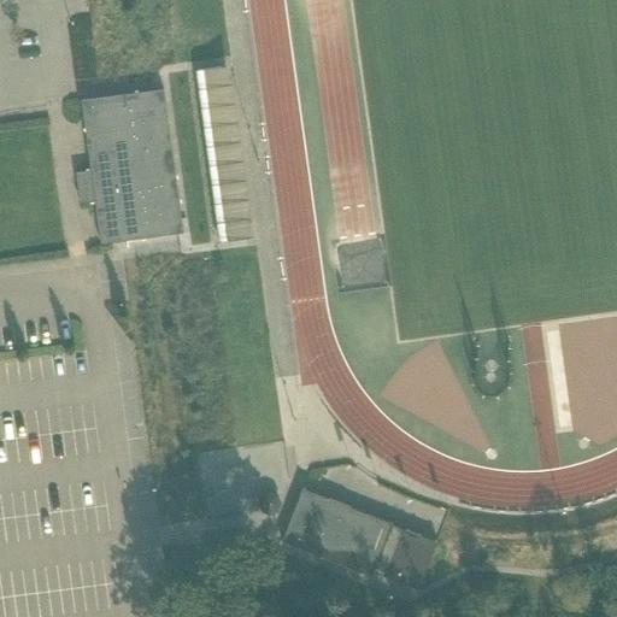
[(204,137),(234,133),(222,66),(193,71),(204,137)]
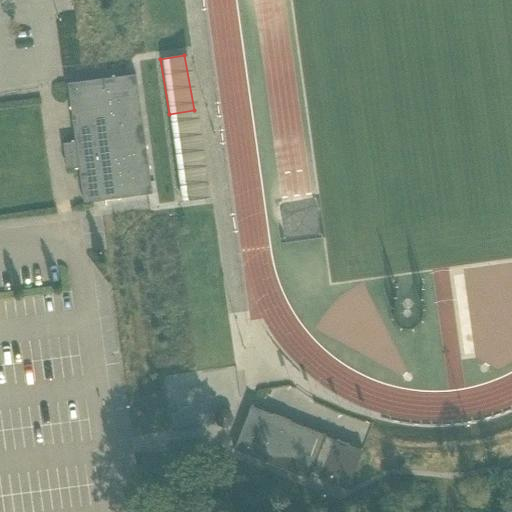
[(140,109),(139,98),(136,75),(98,80),(67,84),(71,119),(75,142),(62,144),(66,169),(78,168),(83,203),(132,197),(152,194),(147,157),(140,109)]
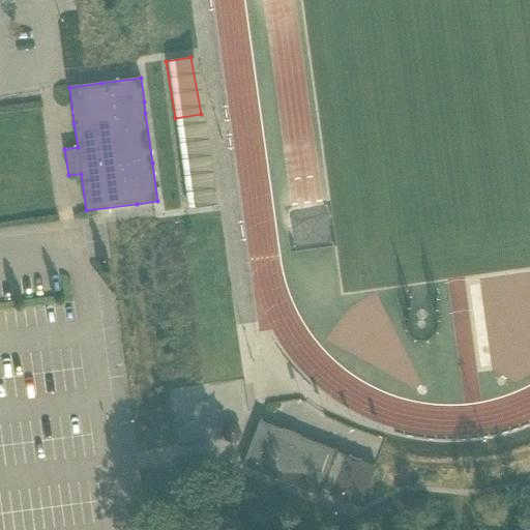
[(176,135),(187,207),(213,203),(203,130),(176,135)]
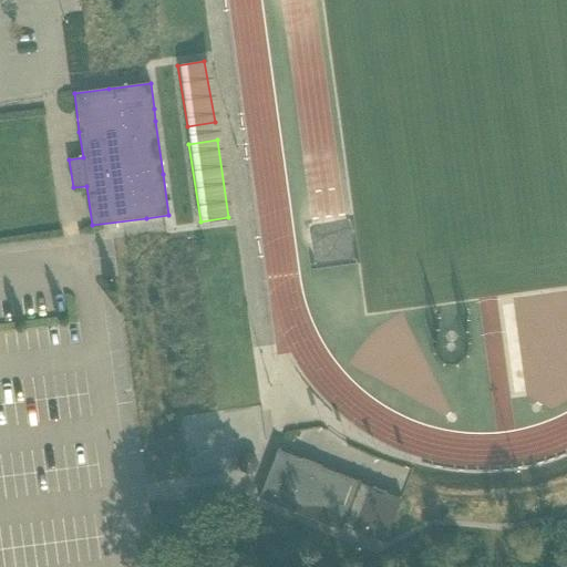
[(360,483),(360,482),(358,481),(357,482),(321,467),(321,466),(301,457),(300,460),(280,451),(280,450),(278,449),(258,498),(341,531),(342,526),(383,543),(401,497),(399,496),(398,498),(385,493),(387,492),(383,491),(383,492),(374,488),(375,487),(372,486),(372,487),(360,483)]
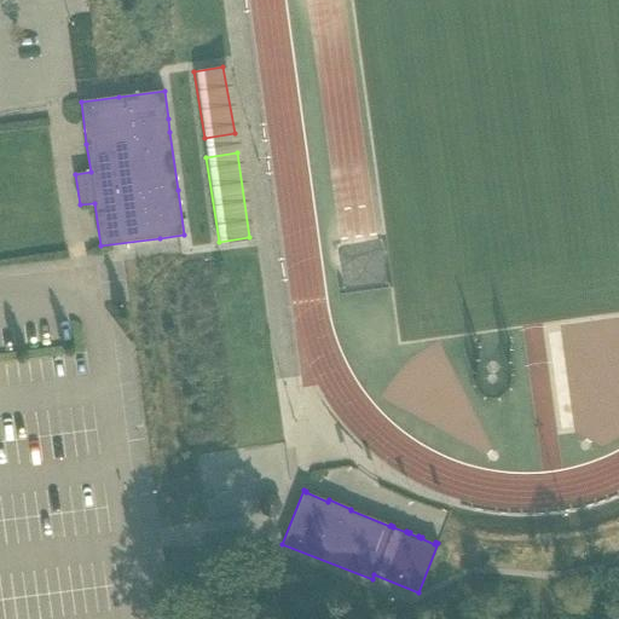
[(277,498),(270,495),(262,498),(259,505),(262,513),(270,516),(277,513),(281,505),(277,498)]
